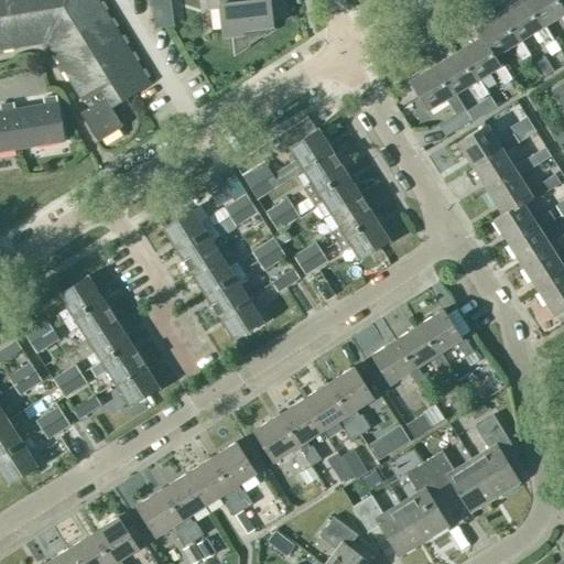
[(0,0),(0,50),(45,42),(83,101),(93,96),(96,102),(79,112),(97,141),(122,126),(110,107),(150,84),(98,0),(0,0)]
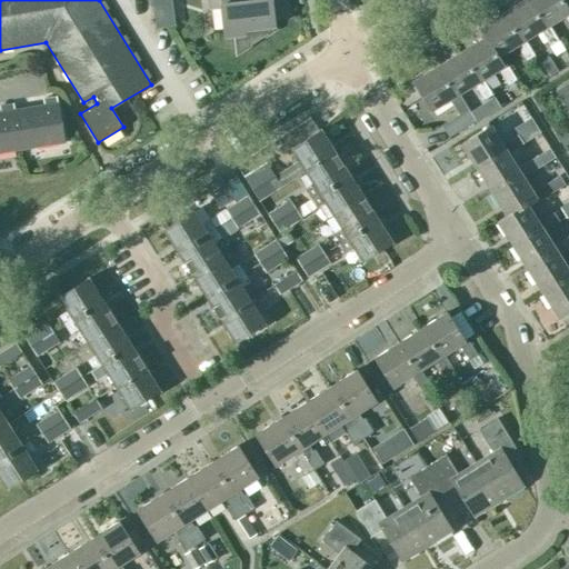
[(235,35),(237,53),(271,31),(270,27),(275,26),(270,0),(255,0),(243,1),(243,0),(208,0),(209,7),(220,6),(223,37),(235,35)]
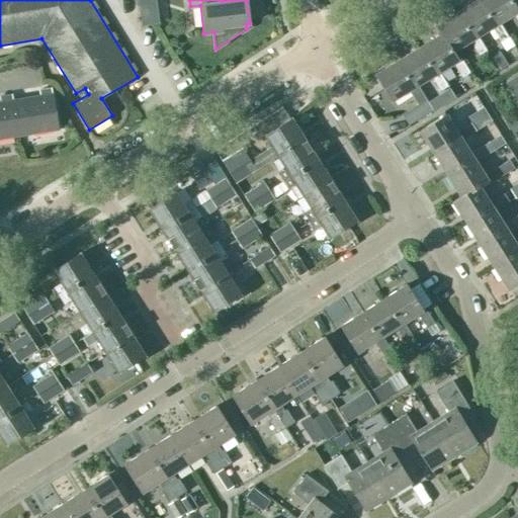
[(499,23),(484,0),(476,0),(459,10),(476,36),(478,35),(492,27),(500,40),(508,35),(500,22),(499,23)]
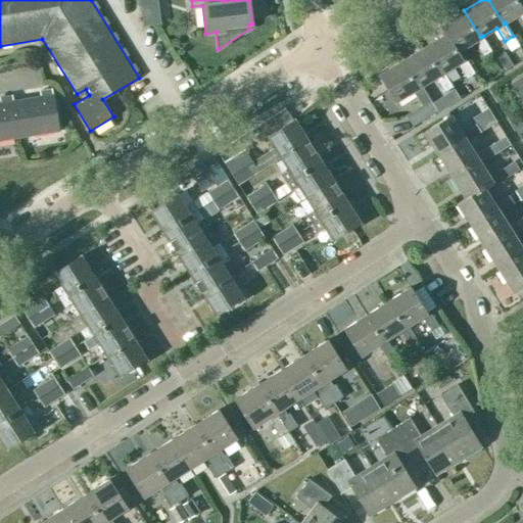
[(522,10),(516,0),(488,0),(504,24),(505,22),(518,14),(522,21),(522,10)]
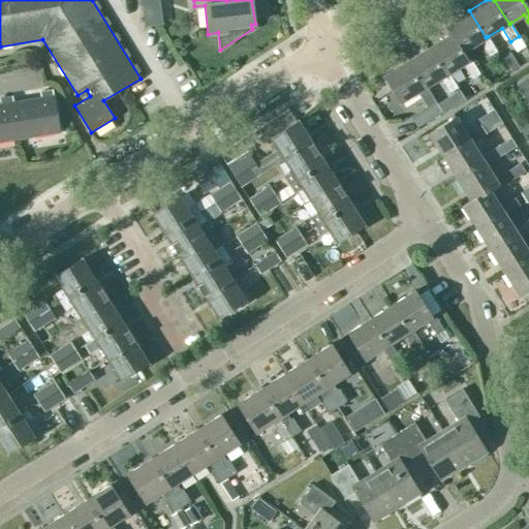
[(486,37),(469,10),(444,26),(449,34),(452,33),(464,52),(479,42),(488,56),(497,51),(488,36),(486,37)]
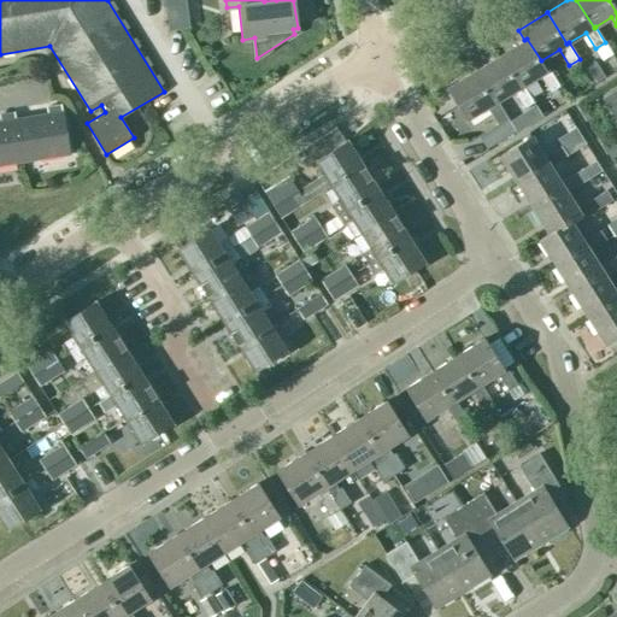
[(527,39),(524,40),(500,54),(521,88),(524,86),(540,76),(550,92),(559,86),(550,69),(546,71),(539,62),(541,60),(527,39)]
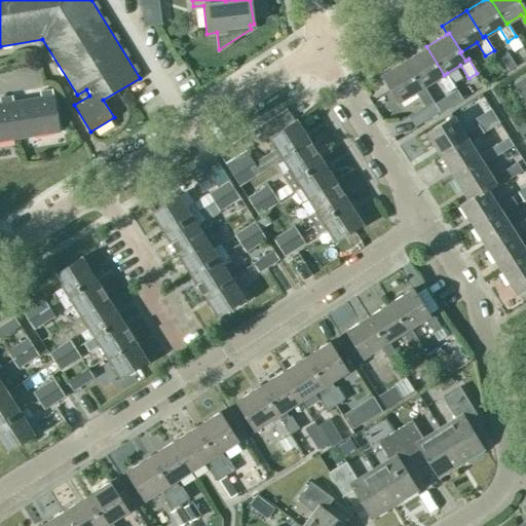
[(444,75),(426,46),(404,61),(421,88),(423,86),(438,78),(447,91),(455,86),(447,73),(444,75)]
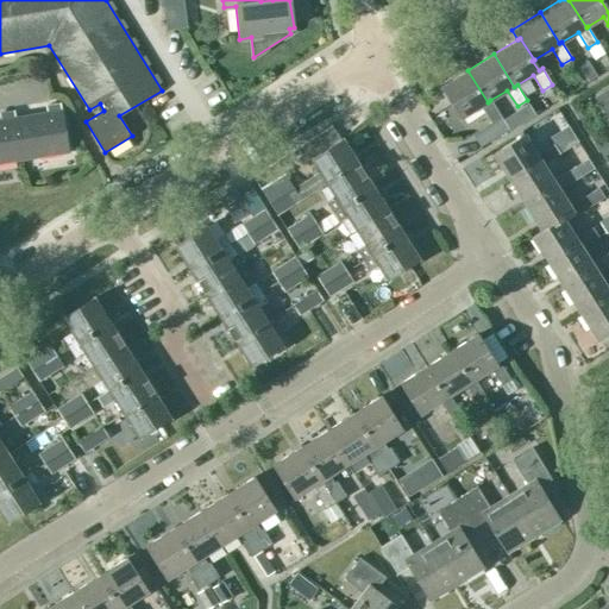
[(588,58),(577,66),(588,82),(600,74),(588,58)]
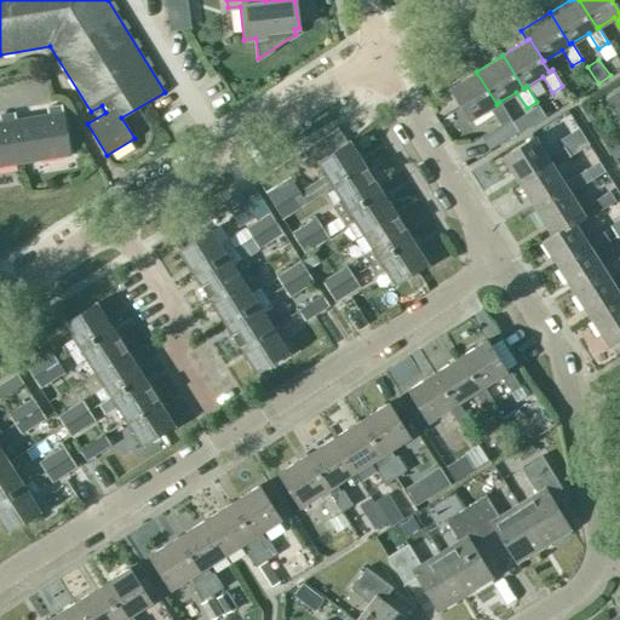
[(497,104),(476,72),(449,89),(469,121),(491,108),(500,124),(481,136),(488,149),(518,132),(499,102),(497,104)]
